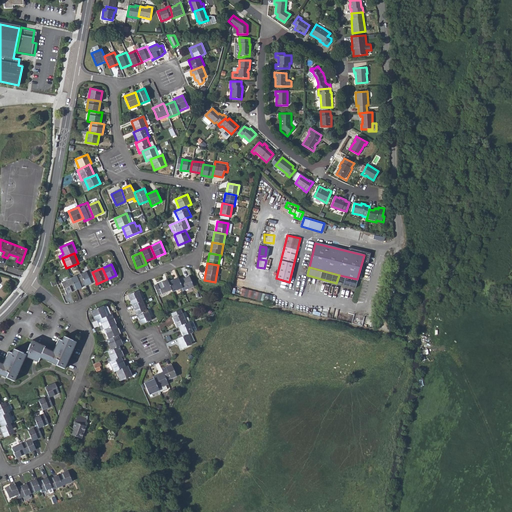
[(86,286),(96,281),(92,272),(91,270),(81,274),(86,286)]
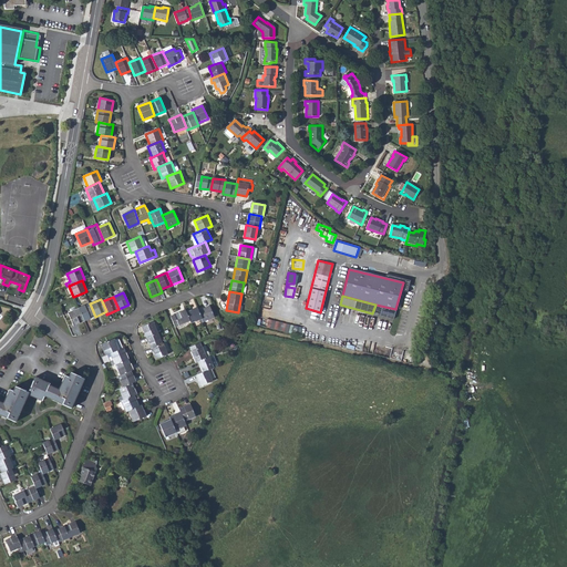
[(84,321),(95,317),(90,303),(79,308),(84,321)]
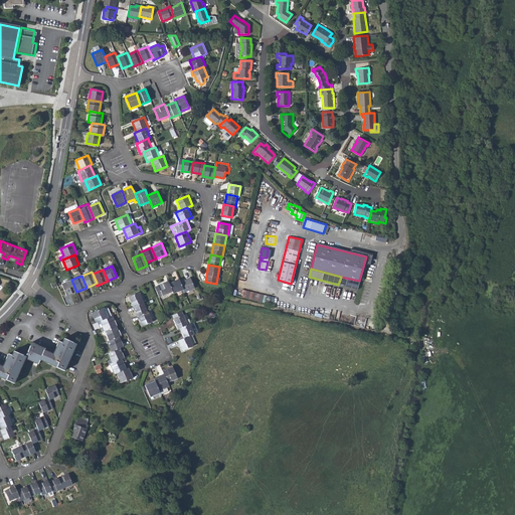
[(190,278),(180,283),(183,290),(184,293),(194,288),(190,278)]
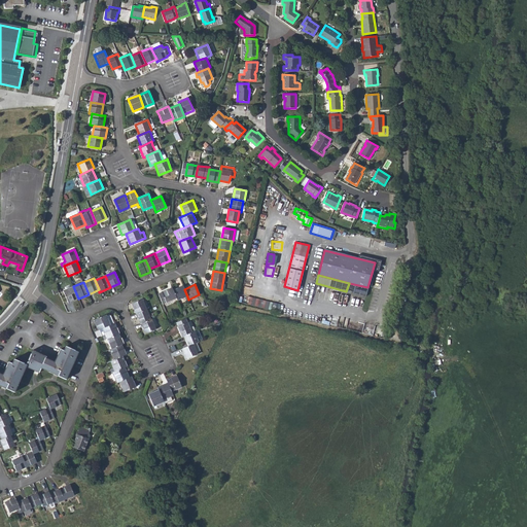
[(68,303),(78,299),(73,286),(63,291),(68,303)]
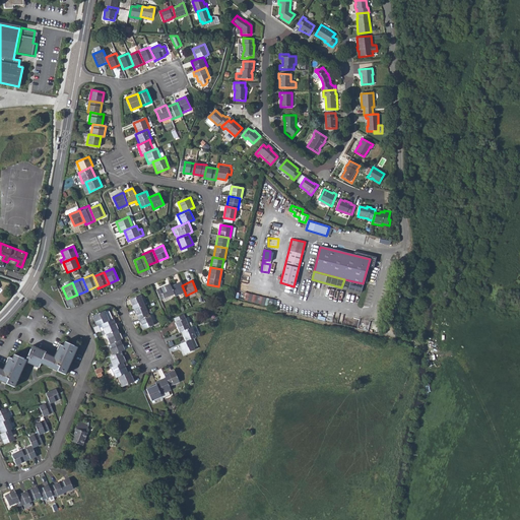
[(175,297),(185,293),(182,285),(181,282),(171,286),(174,295),(175,297)]
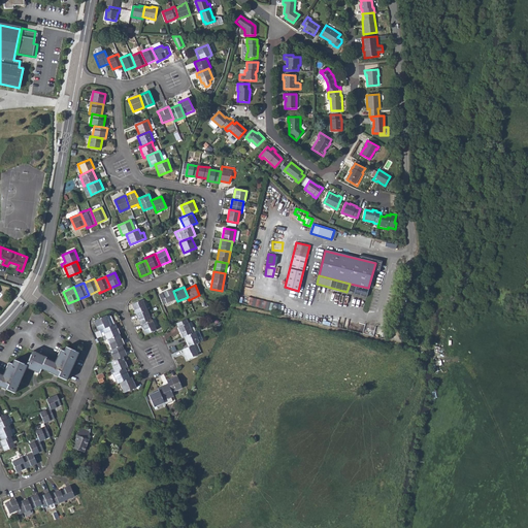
[(163,304),(176,299),(173,291),(172,288),(158,294),(163,304)]
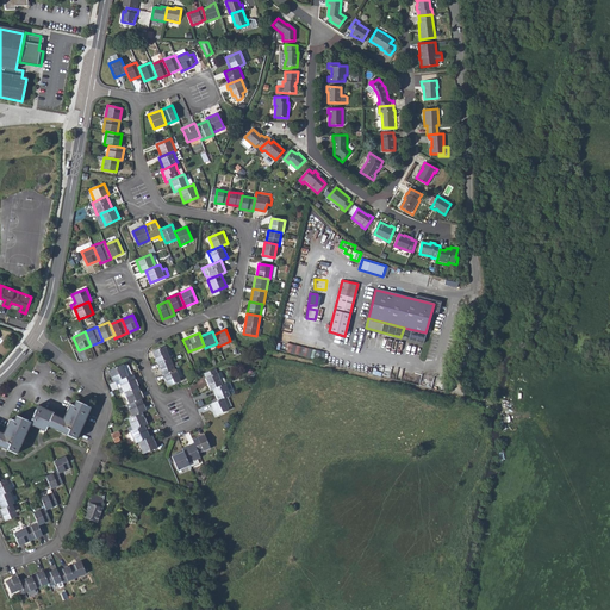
[(400,354),(405,340),(387,335),(383,348),(400,354)]
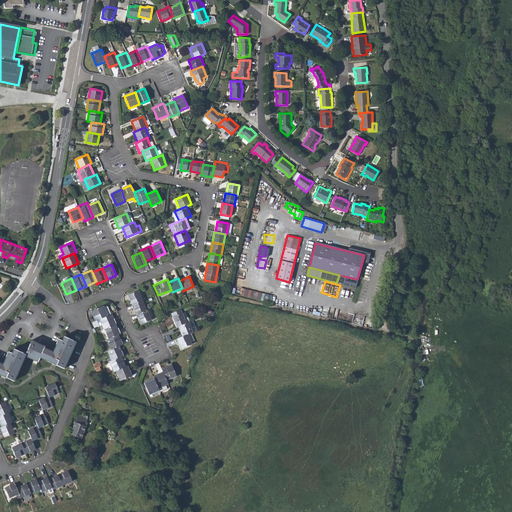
[(240,295),(271,302),(272,295),(242,288),(240,295)]
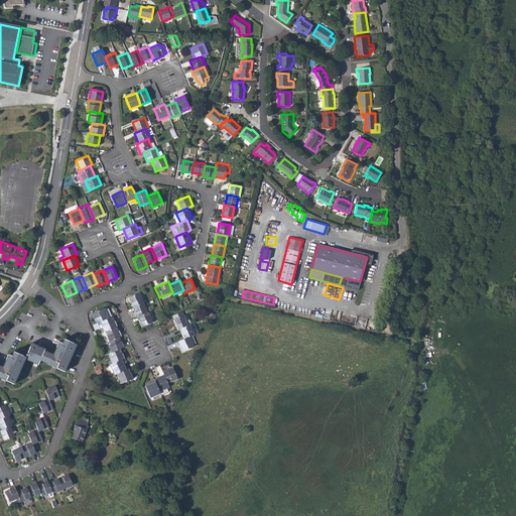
[(346,290),(345,299),(353,301),(354,291),(346,290)]
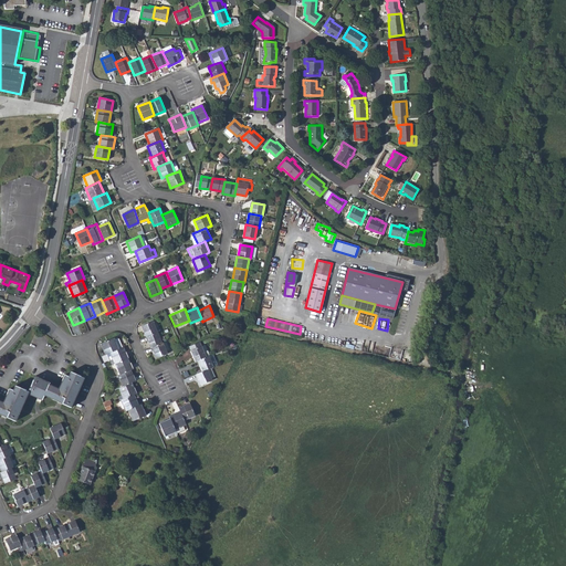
[(142,326),(146,337),(157,332),(153,321),(142,326)]
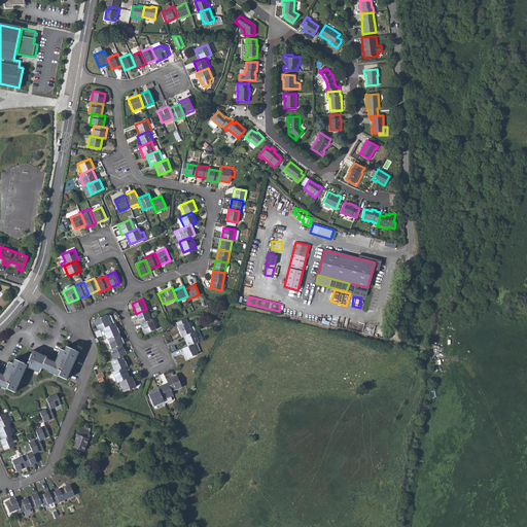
[(151,319),(146,309),(136,314),(140,324),(141,323),(151,319)]
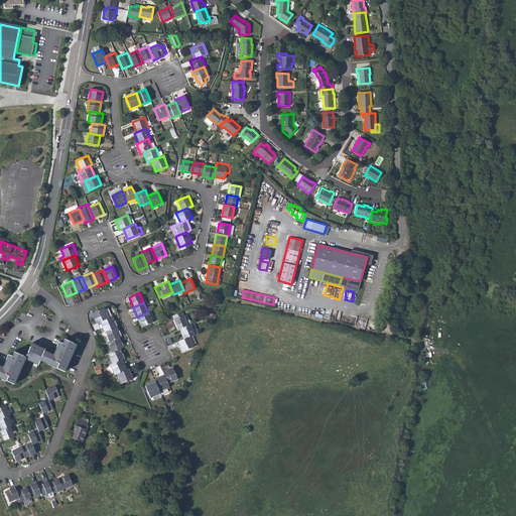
[(96,324),(101,321),(111,316),(108,309),(106,308),(104,309),(103,308),(92,313),(96,324)]
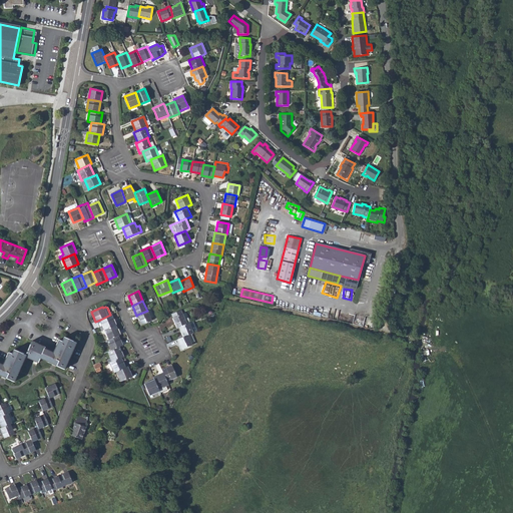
[(176,328),(179,327),(187,324),(182,314),(181,310),(171,315),(176,328)]
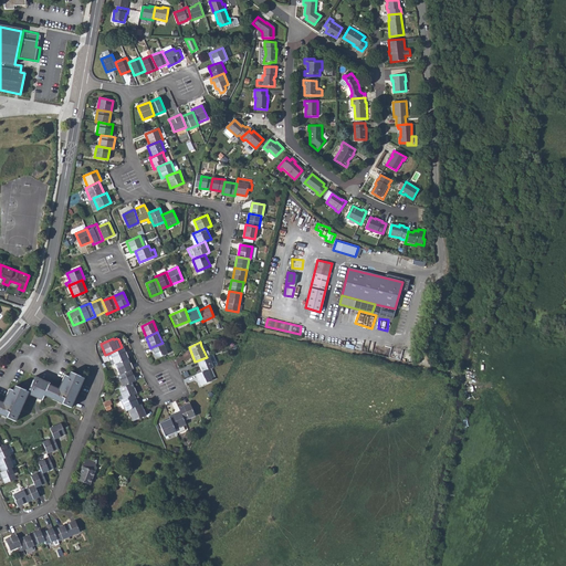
[(167,354),(166,350),(163,343),(152,347),(156,358),(167,354)]
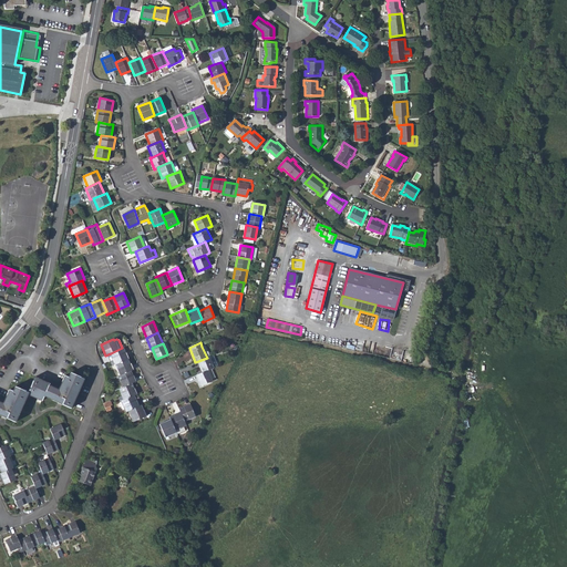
[(111,353),(112,356),(115,364),(129,359),(123,348),(122,348),(111,353)]
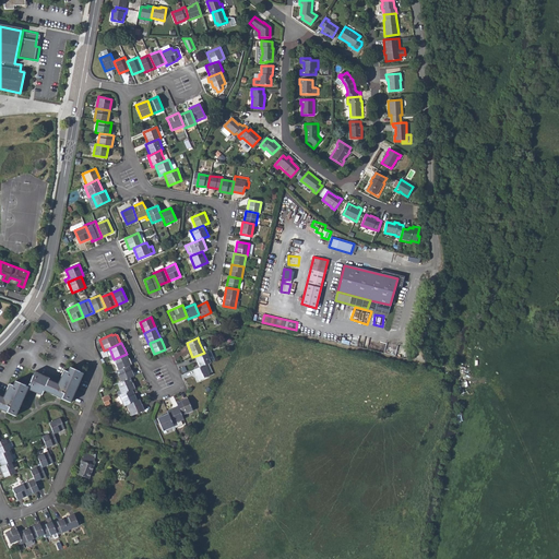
[(215,360),(211,351),(206,352),(205,352),(204,353),(195,356),(200,367),(205,365),(209,364),(211,363),(215,360)]
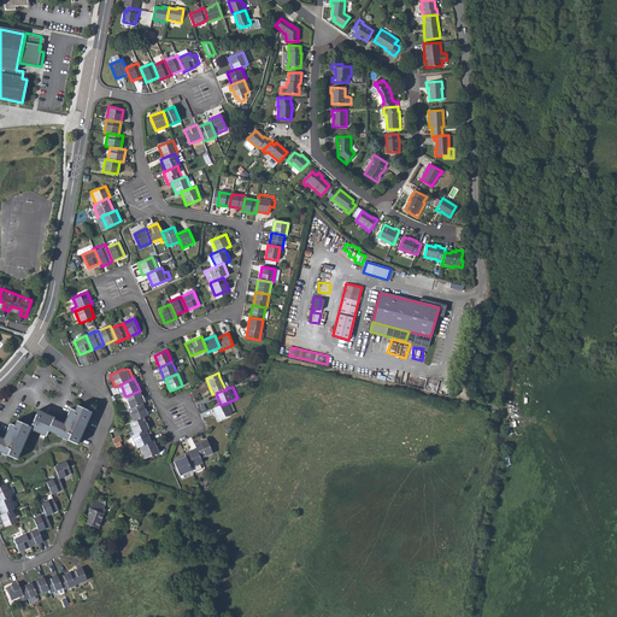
[(145,403),(140,391),(125,397),(130,409),(142,403),(145,403)]
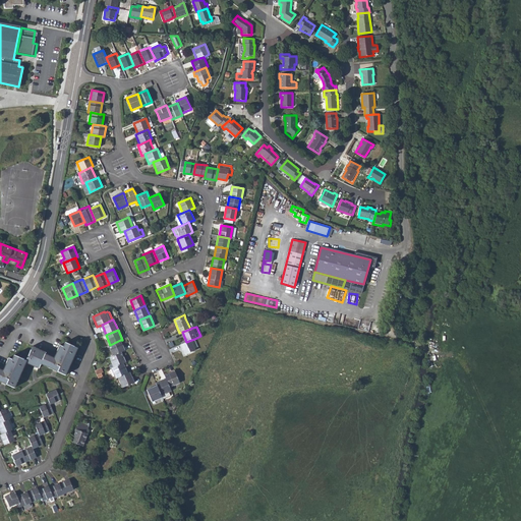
[(108,345),(113,355),(121,352),(125,350),(120,340),(110,345),(108,345)]
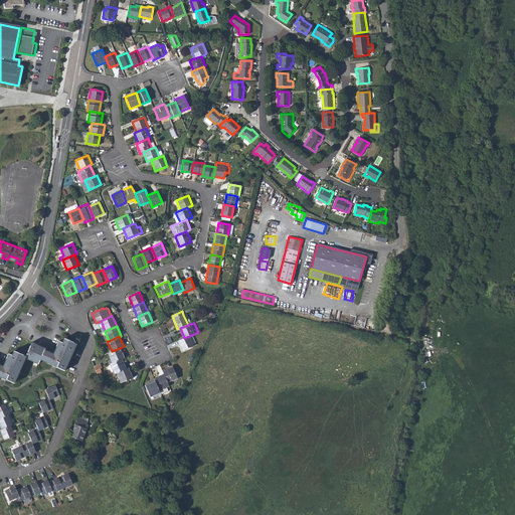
[(193,346),(192,344),(189,336),(184,338),(179,340),(183,350),(193,346)]
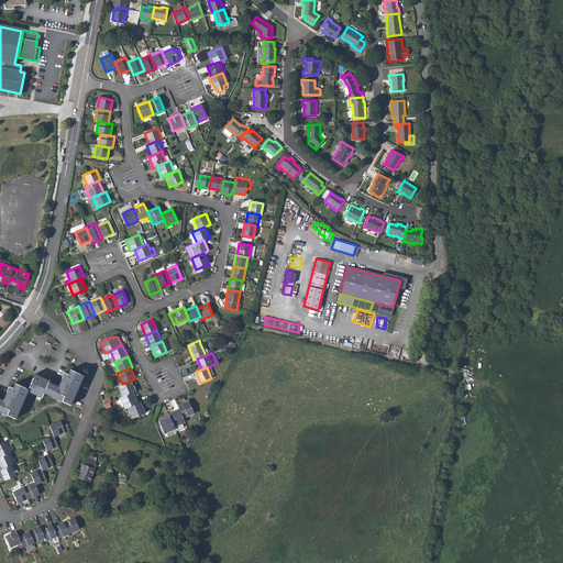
[(0,410),(7,415),(14,418),(26,392),(41,397),(43,393),(62,400),(70,405),(83,376),(70,371),(68,375),(64,374),(58,387),(47,382),(48,381),(34,375),(31,383),(24,379),(21,386),(14,384),(12,388),(9,387),(3,400),(0,399),(0,410)]
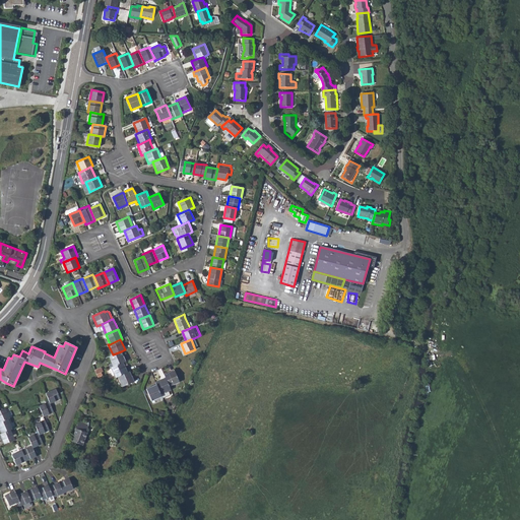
[(109,356),(114,367),(123,363),(125,362),(121,351),(113,354),(109,356)]
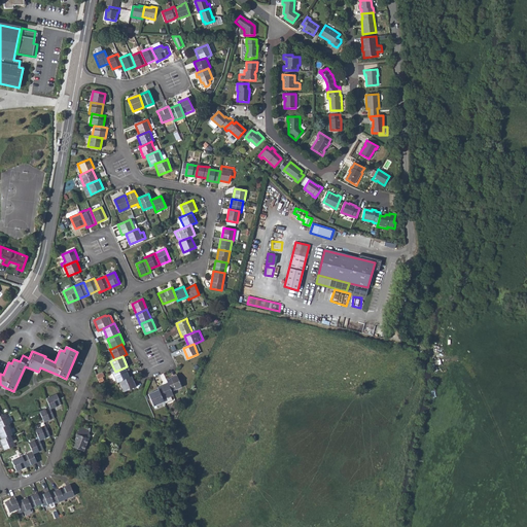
[(129,378),(125,367),(115,372),(112,373),(116,383),(119,382),(129,378)]
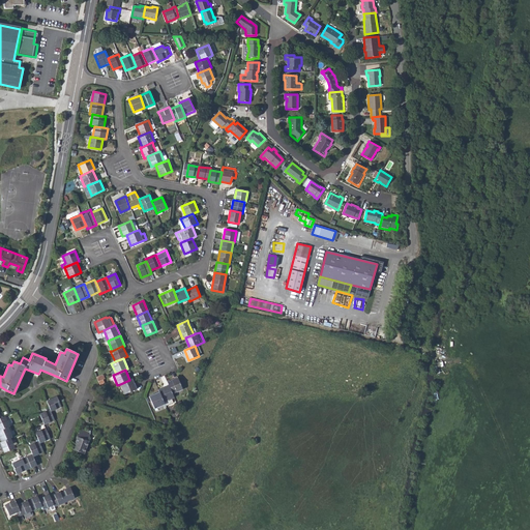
[(167,381),(169,385),(173,393),(182,389),(177,377),(167,381)]
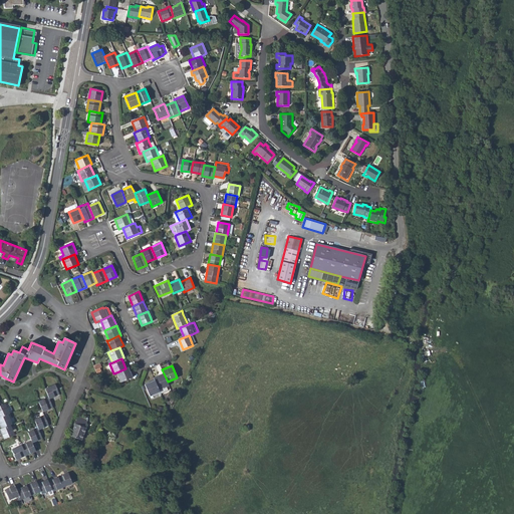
[(127,367),(125,368),(116,372),(120,381),(133,377),(127,367)]
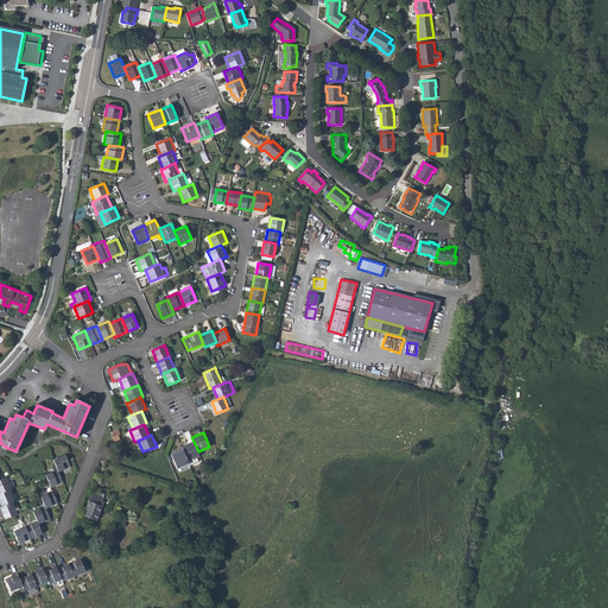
[(200,456),(198,451),(194,442),(182,447),(183,449),(188,461),(197,457),(200,456)]
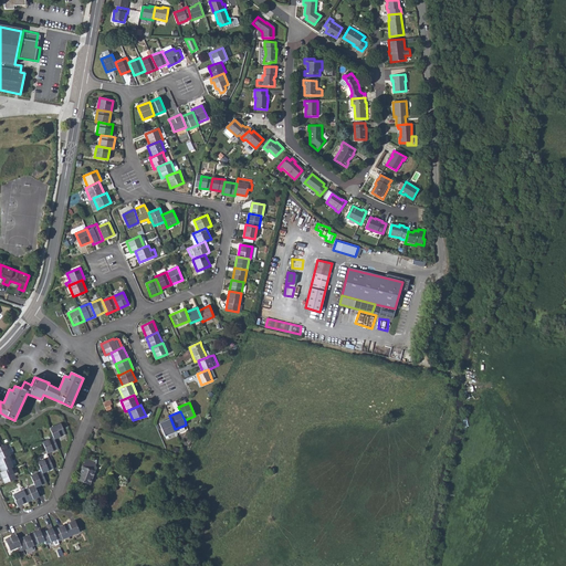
[(165,437),(176,431),(175,429),(170,418),(159,423),(165,437)]
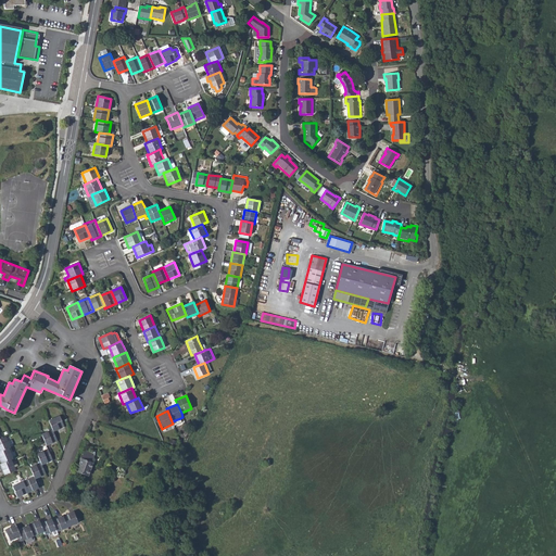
[(52,429),(41,434),(47,445),(58,441),(53,431),(64,427),(60,416),(49,420),(52,429)]
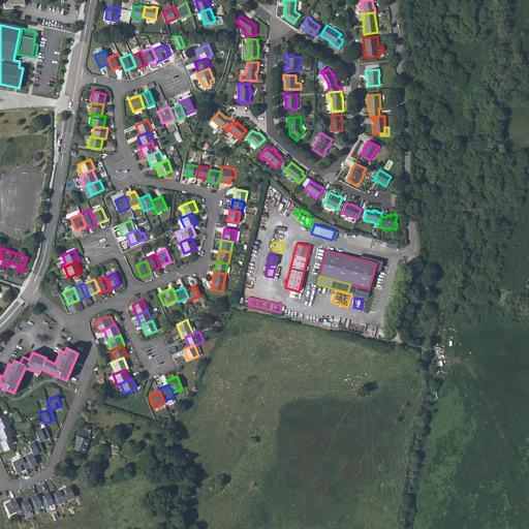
[(88,414),(82,411),(80,416),(80,418),(89,422),(88,414)]
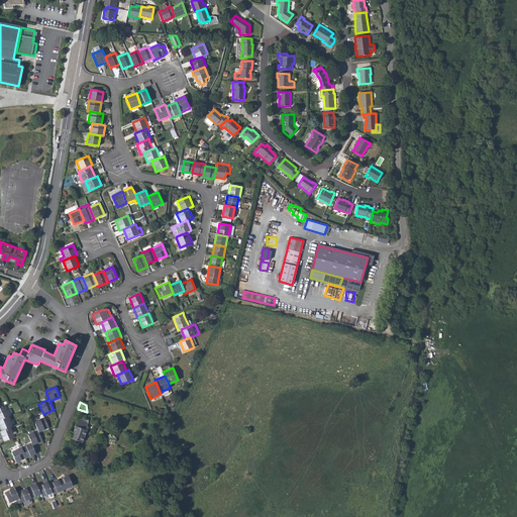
[(0,427),(1,431),(0,431),(0,432),(4,442),(14,437),(10,427),(12,426),(8,417),(9,416),(5,405),(0,407),(0,427)]
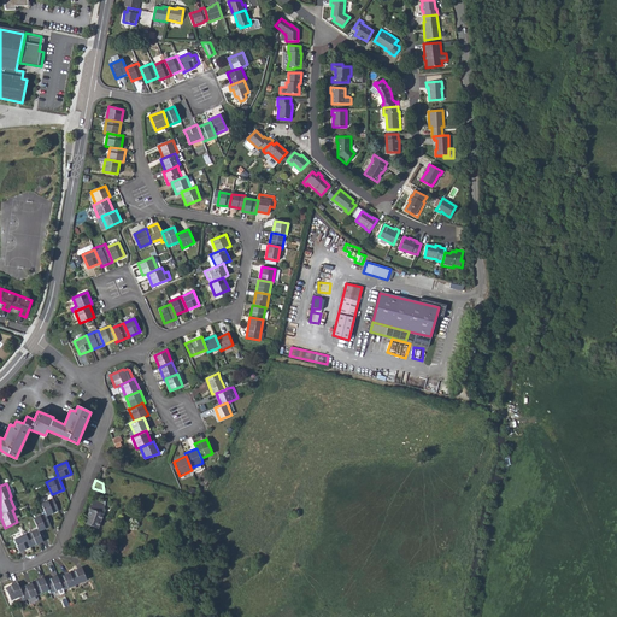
[(94,500),(84,523),(98,528),(104,513),(103,513),(105,507),(104,507),(106,504),(105,498),(103,498),(101,503),(94,500)]
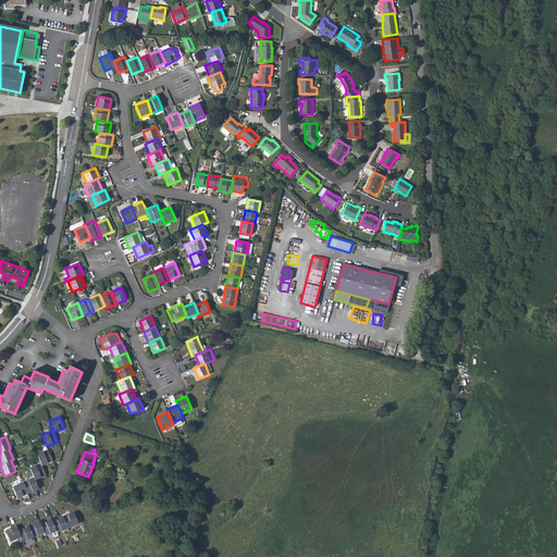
[(31,469),(34,478),(12,487),(17,498),(39,489),(35,480),(46,475),(41,466),(52,461),(48,450),(37,455),(40,463),(31,469)]
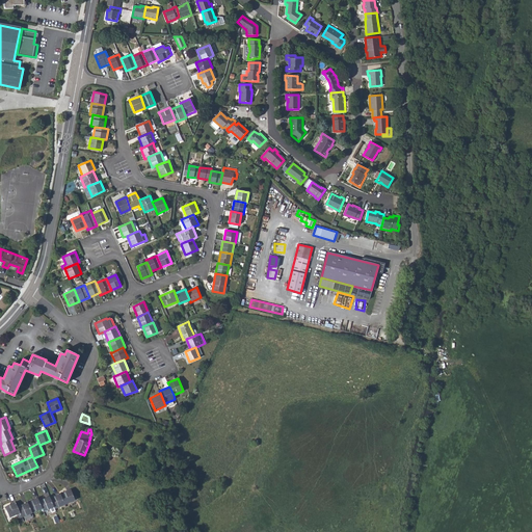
[(16,503),(5,507),(9,517),(20,513),(22,516),(42,508),(44,511),(54,507),(54,509),(75,500),(71,489),(50,498),(49,497),(38,501),(37,498),(18,506),(16,503)]
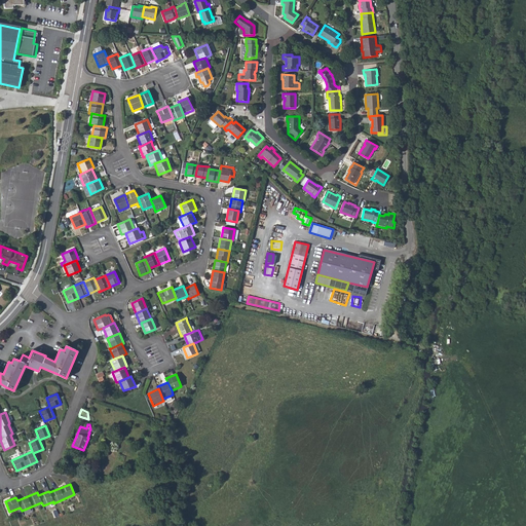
All buildings are outlined.
